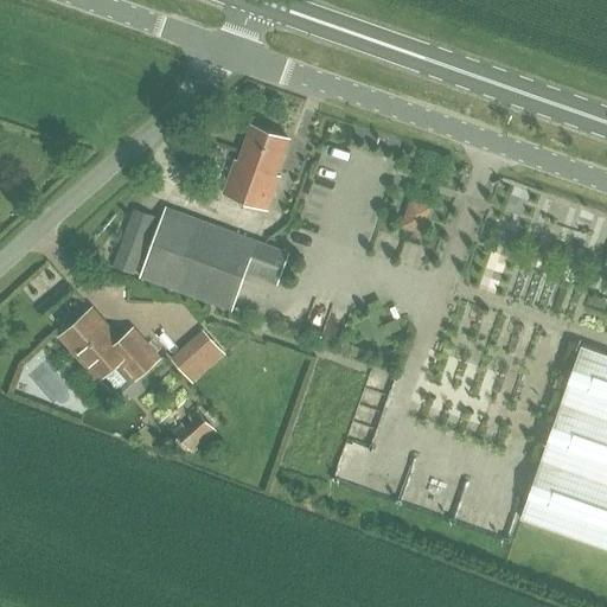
[(236,159),(223,193),(268,210),(280,176),(276,174),(289,139),(254,126),(241,161),(236,159)]
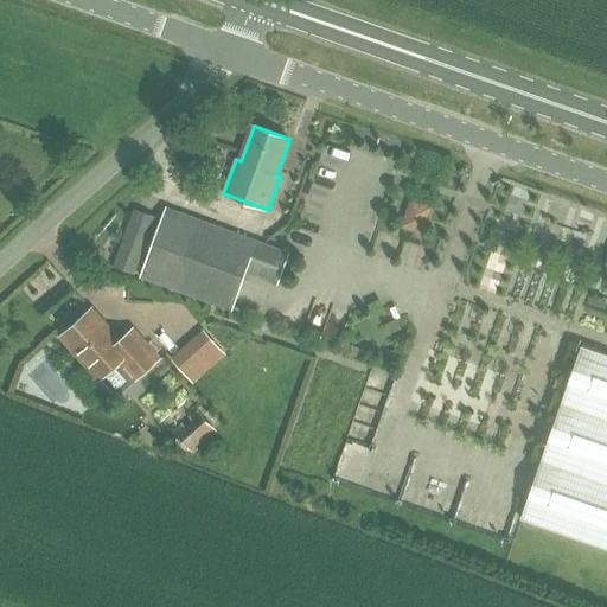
[(288,253),(256,241),(167,208),(142,276),(232,310),(246,272),(278,283),(288,253)]
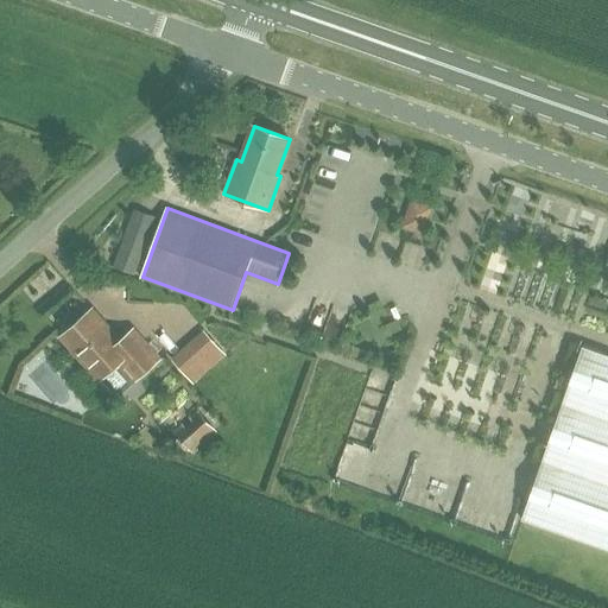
[(153,215),(135,209),(114,267),(132,273),(153,215)]
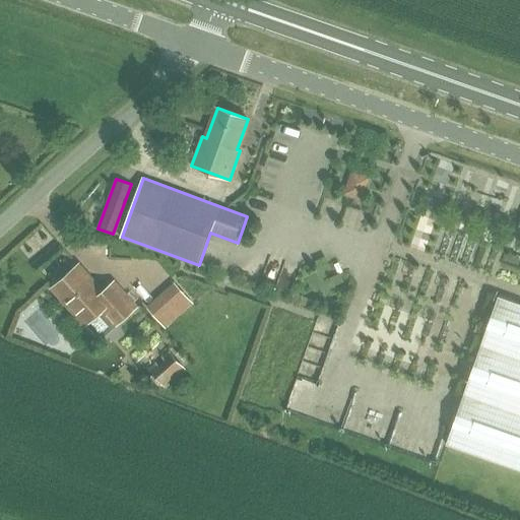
[(79,265),(53,288),(85,325),(103,310),(116,325),(136,307),(114,282),(104,293),(79,265)]
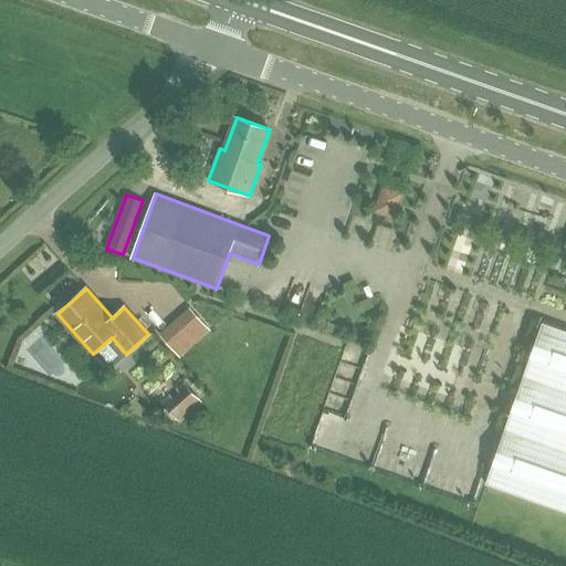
[(191,359),(221,329),(203,312),(174,342),(191,359)]
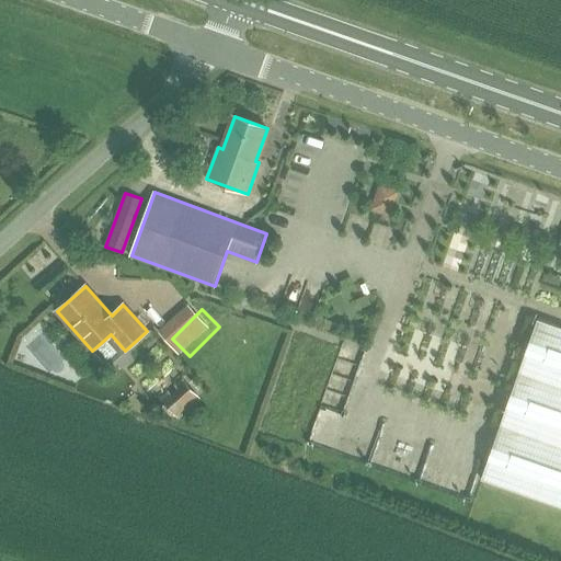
[(560,328),(537,320),(480,480),(560,508),(560,328)]
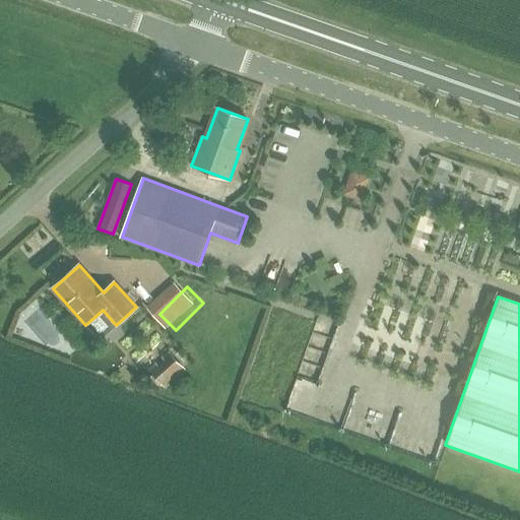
[(323,332),(310,364),(328,372),(341,339),(323,332)]
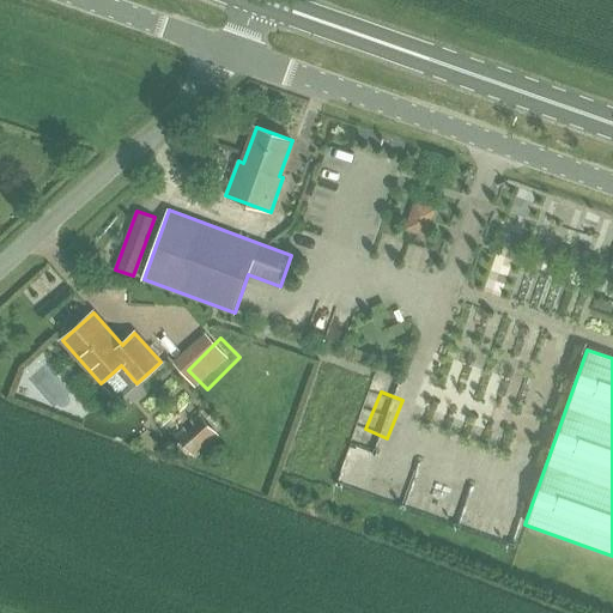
[(200,416),(193,422),(196,425),(188,434),(184,430),(178,436),(194,454),(216,434),(200,416)]
